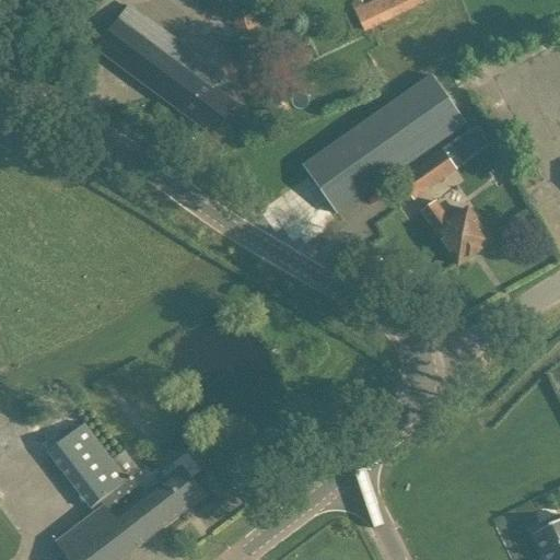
[(197,0),(218,14),(219,12),(230,20),(243,2),(241,0),(197,0)]
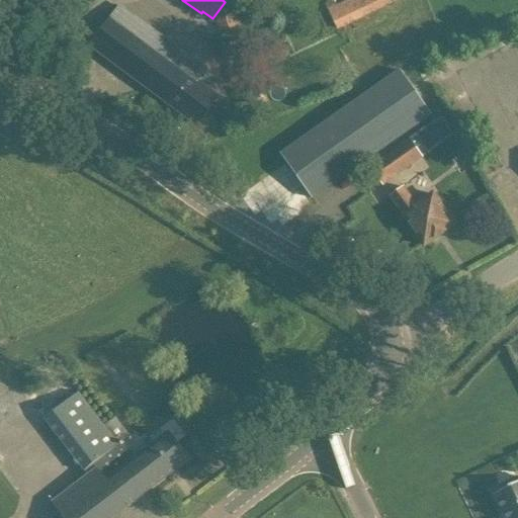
[(331,0),(326,4),(337,30),(392,4),(390,0),(348,0),(337,6),(334,0),(331,0)]
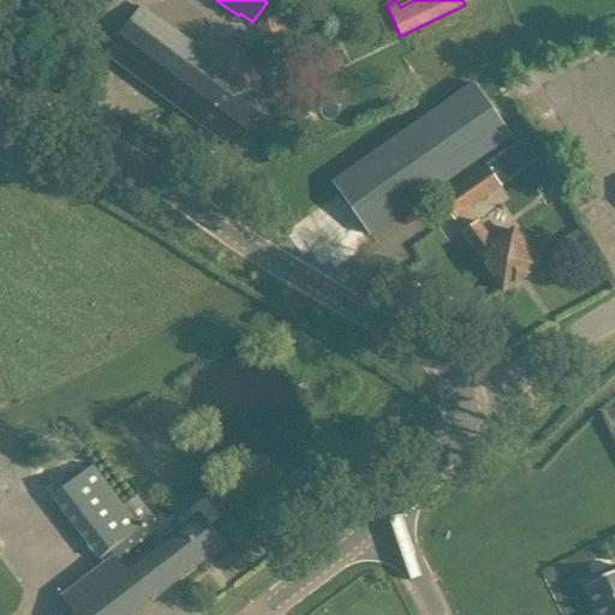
[(143,9),(124,35),(109,54),(236,149),(260,117),(234,97),(244,84),(143,9)]
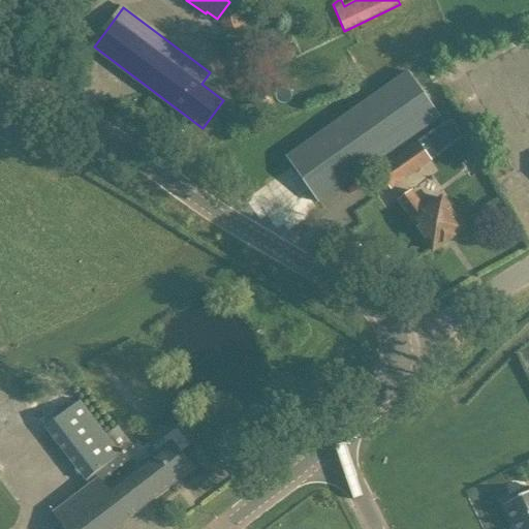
[(441,117),(410,72),(288,158),(318,203),(441,117)]
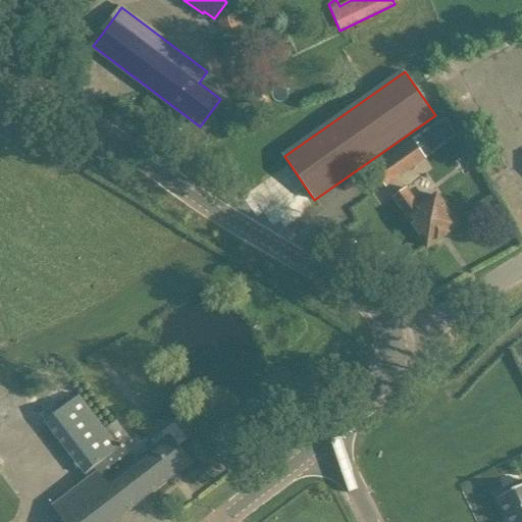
[(386,187),(426,159),(414,142),(374,169),(386,187)]
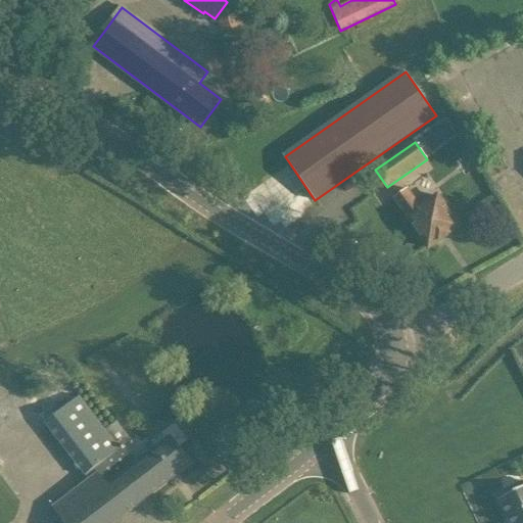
[(421,207),(408,189),(394,198),(429,248),(460,227),(447,210),(437,195),(421,207)]
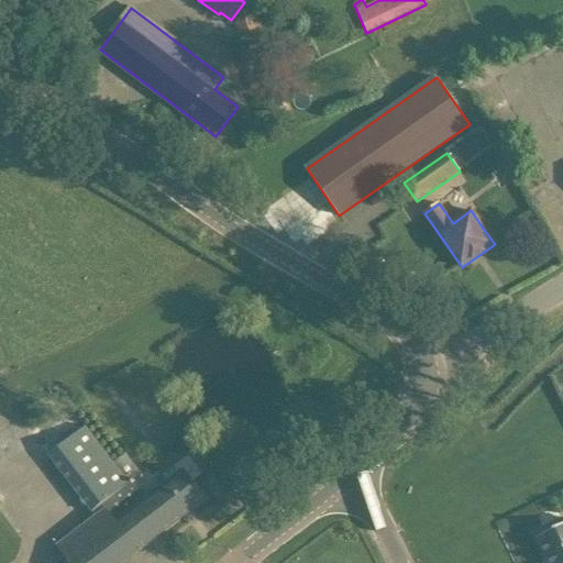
[(123,562),(207,499),(194,482),(184,470),(148,498),(133,479),(130,482),(87,426),(83,429),(50,455),(48,455),(98,518),(59,549),(69,562),(123,562)]
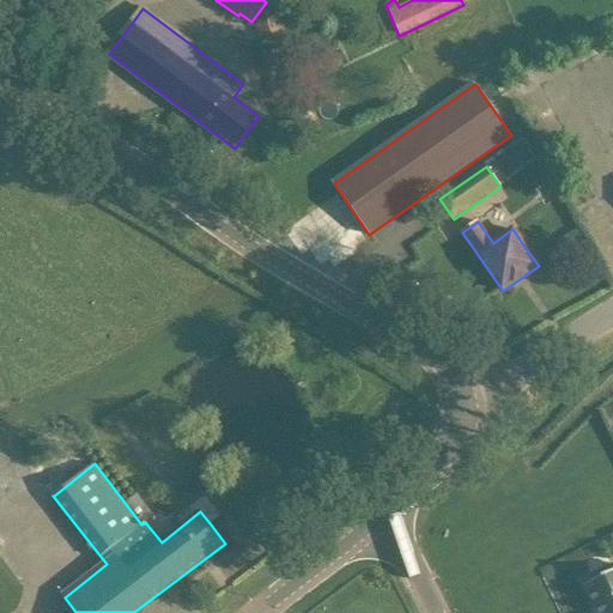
[(279,519),(268,527),(275,536),(287,528),(279,519)]
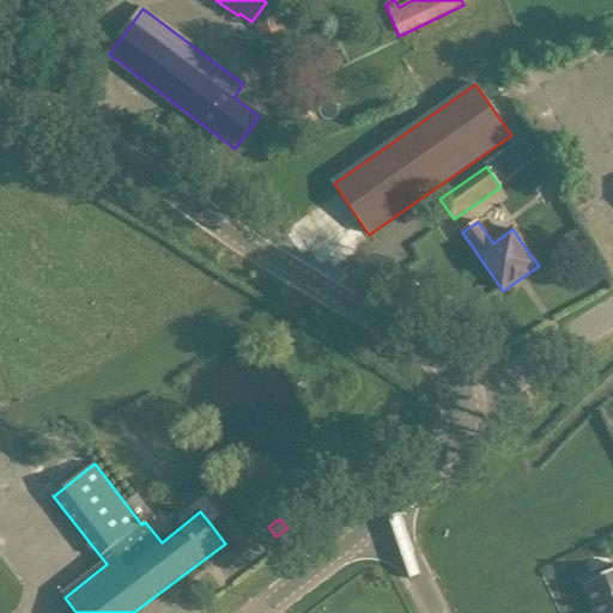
[(612,612),(612,566),(612,565),(592,575),(594,581),(586,586),(599,612),(612,612)]
